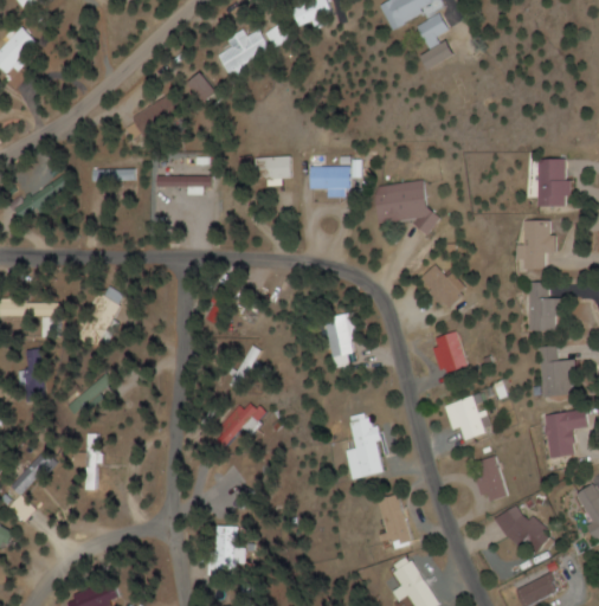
[(40,0),(15,0),(27,12),(40,0)]
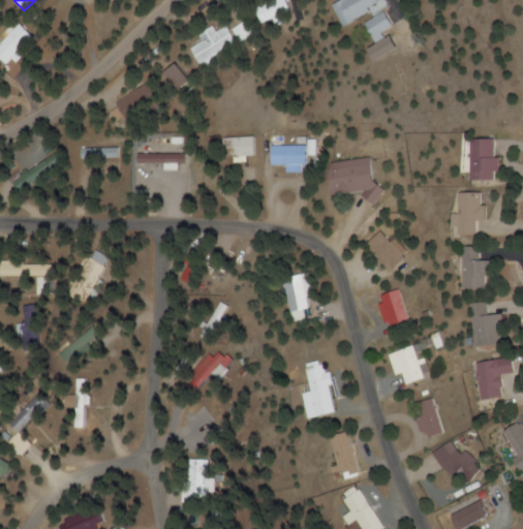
[(388,2),(387,0),(338,0),(330,5),(344,28),(388,2)]
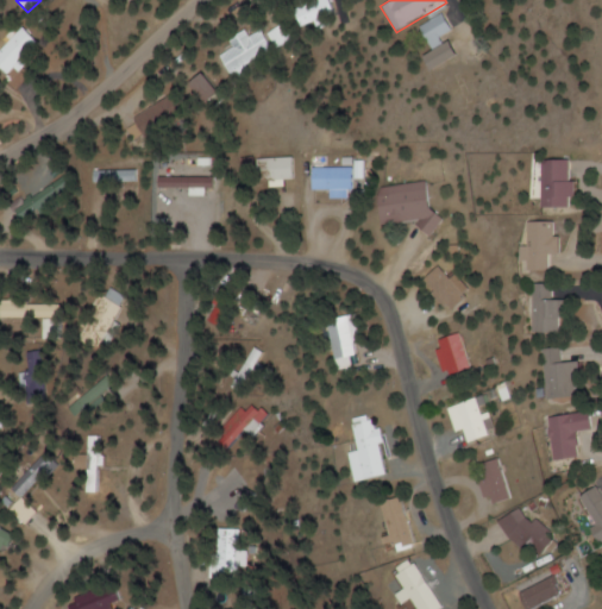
[(450,27),(441,13),(425,24),(433,38),(450,27)]
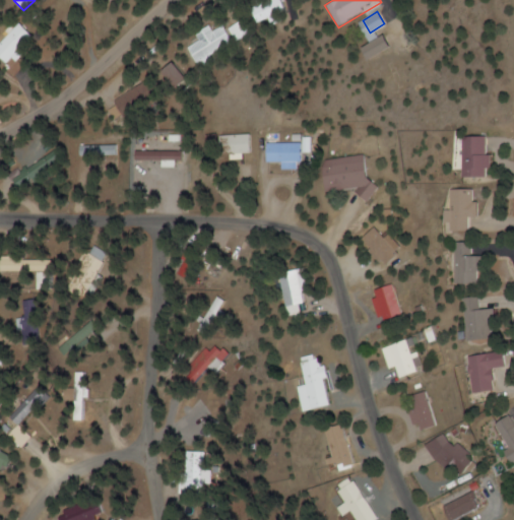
[(249,35),(237,14),(185,48),(197,67),(249,35)]
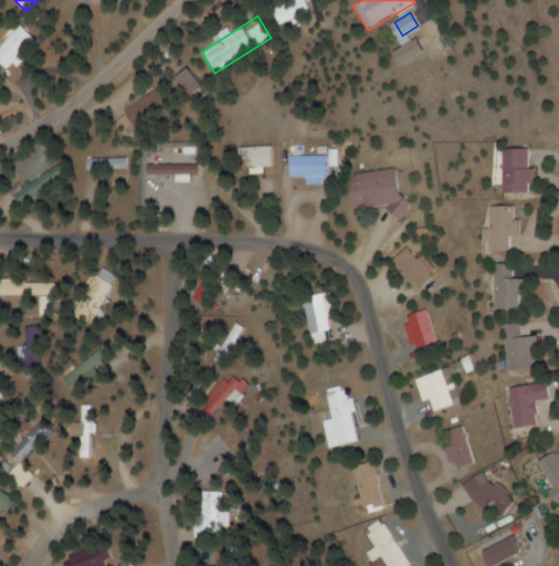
[(39,46),(17,24),(0,42),(0,66),(11,76),(39,46)]
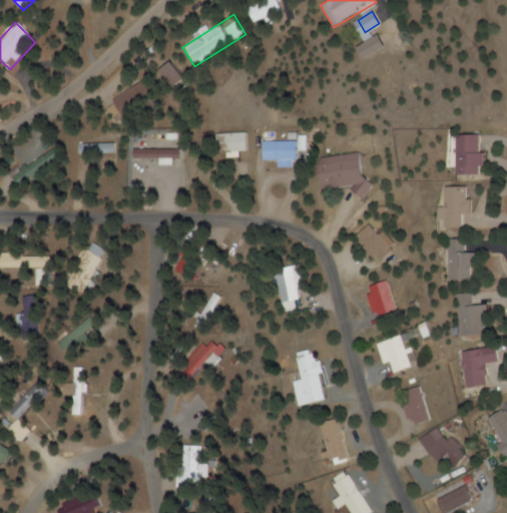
[(360,46),(366,58),(387,46),(381,35),(360,46)]
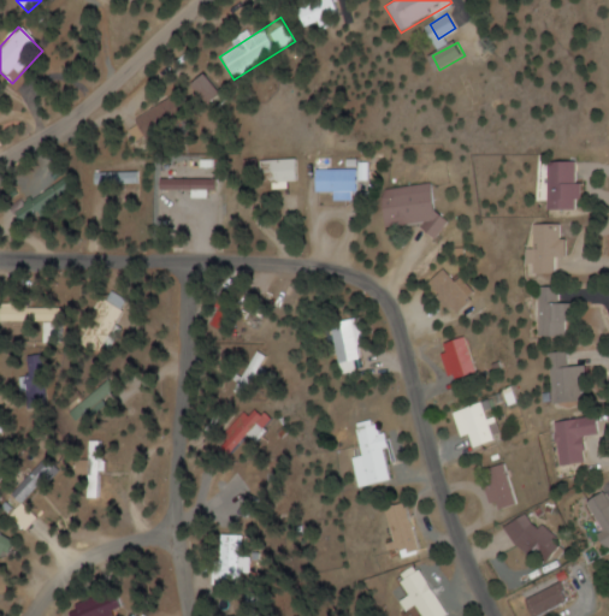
[(194,86),(213,106),(226,94),(206,73),(194,86)]
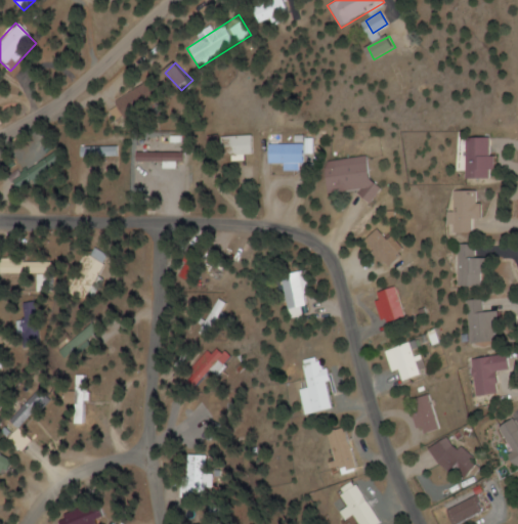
[(123,122),(165,97),(154,77),(111,101),(123,122)]
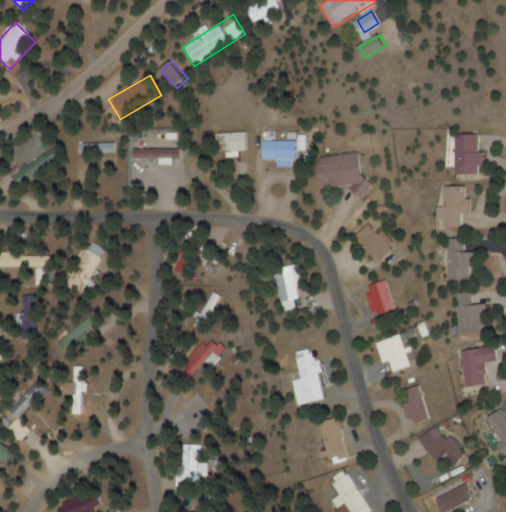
[(218,133),(218,156),(244,156),(244,133),(218,133)]
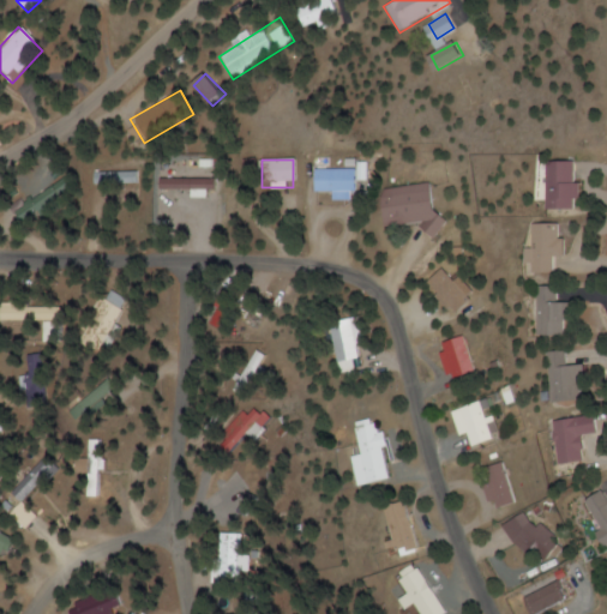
[(571,162),(540,162),(540,209),(571,209),(571,162)]
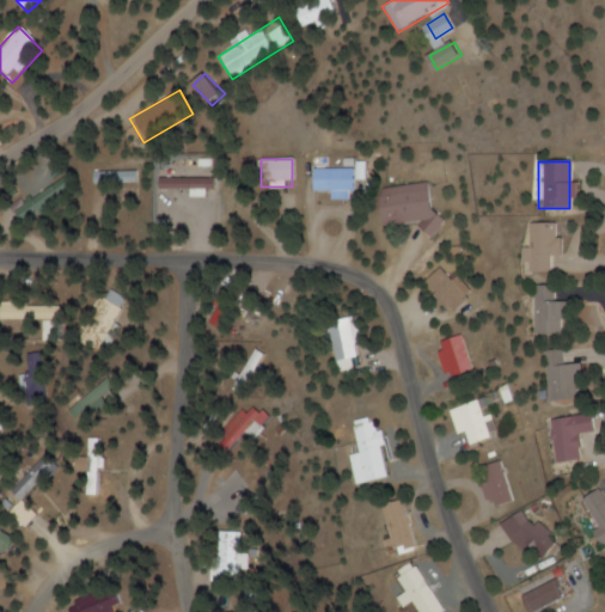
[(311,169),(311,193),(350,193),(350,169),(311,169)]
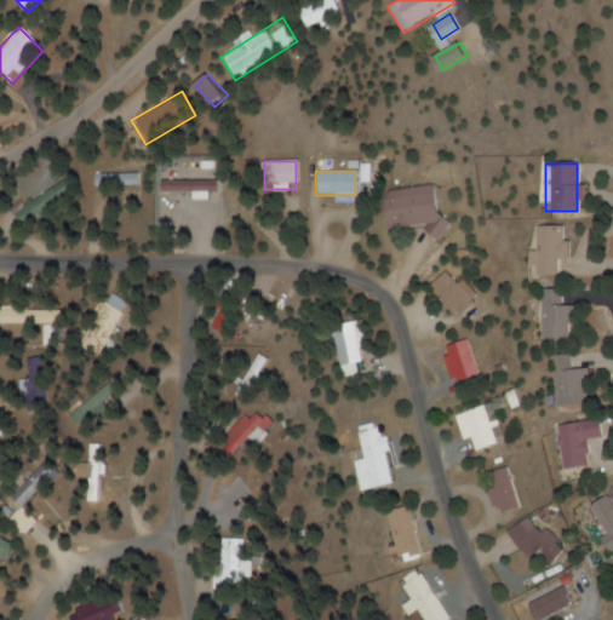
[(136,173),(87,173),(87,187),(136,187),(136,173)]
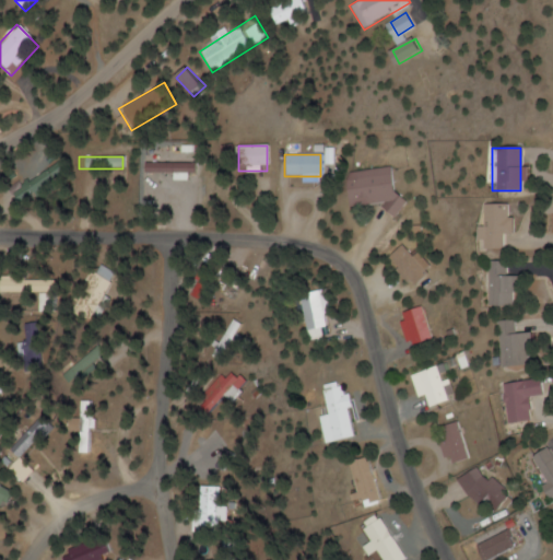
[(344,173),(349,207),(380,202),(381,213),(398,211),(391,166),(344,173)]
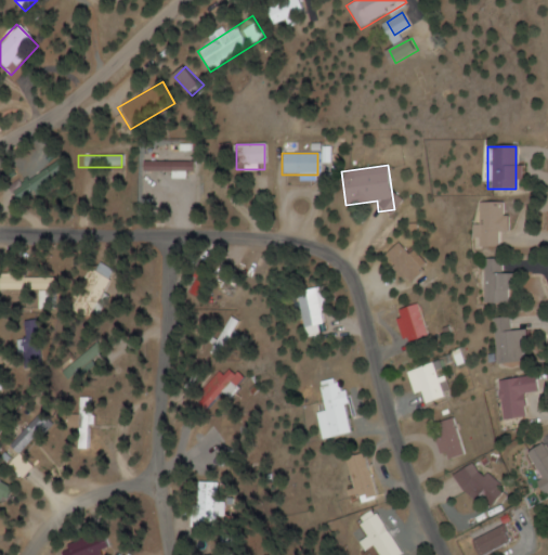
[(194,180),(194,169),(138,169),(138,180),(194,180)]
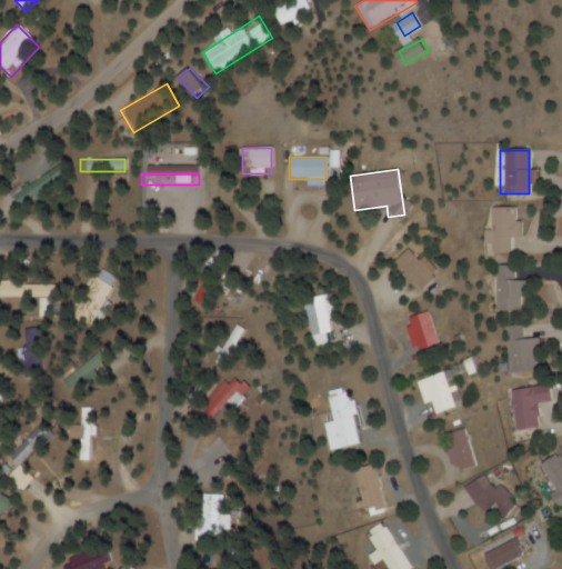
[(484,207),(484,230),(480,230),(480,253),(510,253),(509,236),(519,236),(518,220),(513,220),(513,207),(484,207)]
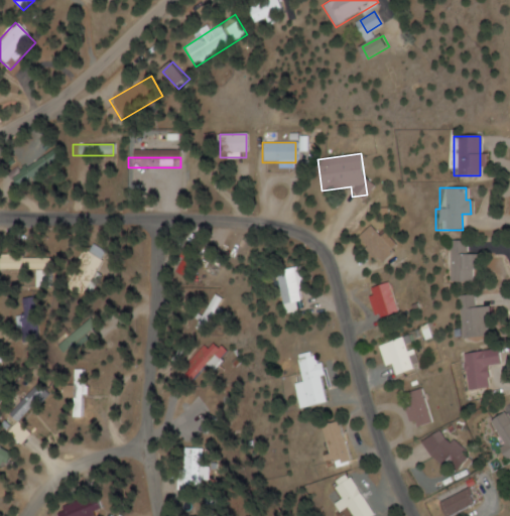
[(383,264),(397,247),(382,233),(379,236),(368,225),(355,239),(383,264)]
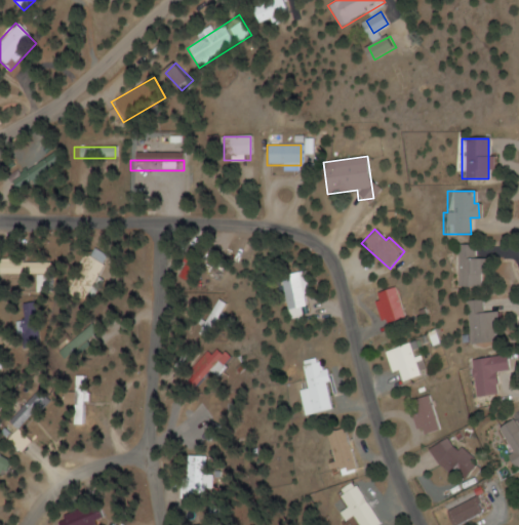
[(456,286),(486,286),(486,258),(474,258),(474,245),(456,245),(456,286)]
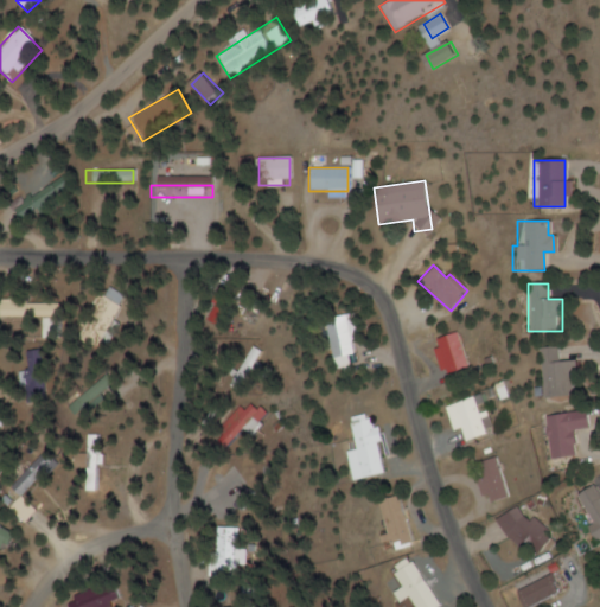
[(39,318),(39,338),(59,339),(61,300),(0,300),(0,318),(39,318)]
